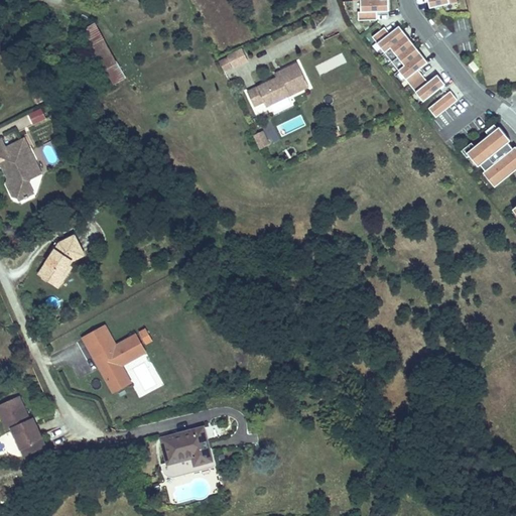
[(388,11),(390,11),(389,0),(361,0),(362,11),(359,12),(359,20),(378,19),(378,11),(388,11)]
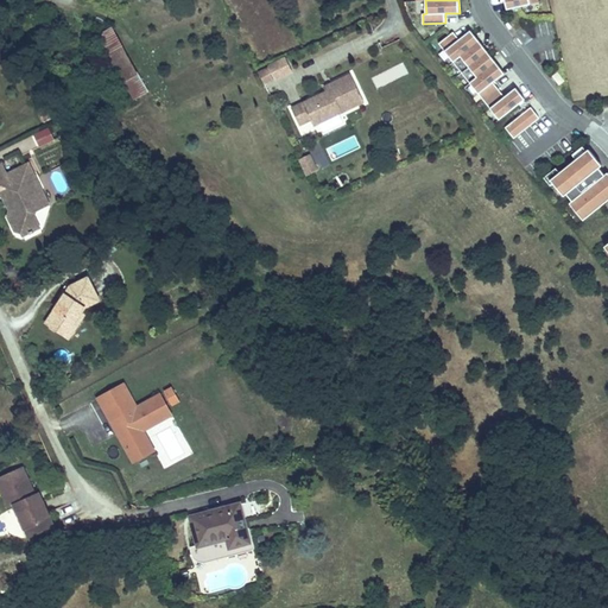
[(538,2),(537,0),(504,0),(506,11),(538,2)]
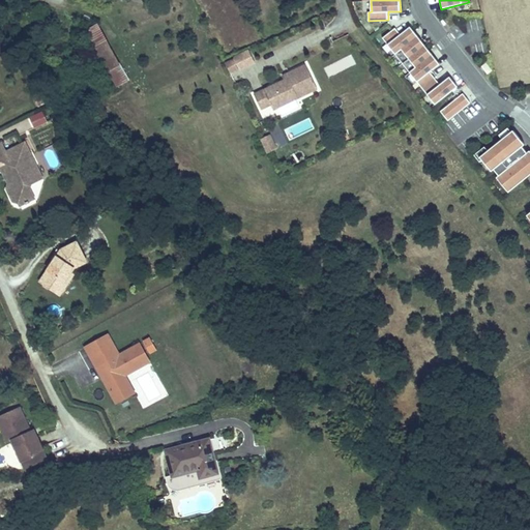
[(395,55),(419,35),(415,31),(411,26),(402,34),(396,28),(383,38),(395,55)]
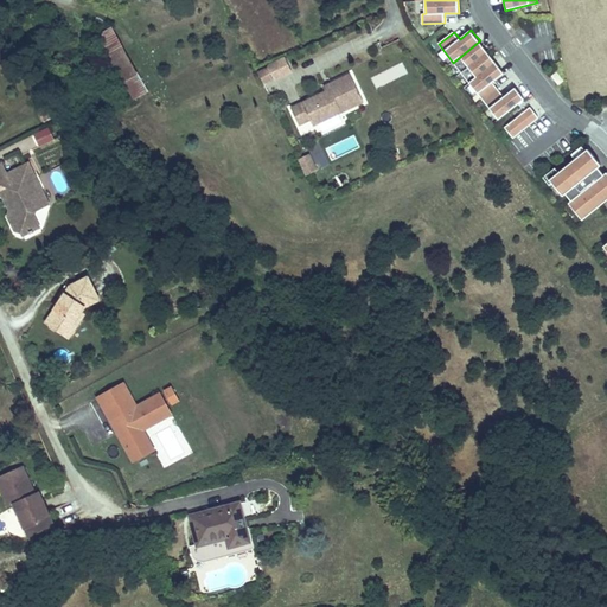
[(468,66),(489,51),(484,46),(480,40),(460,57),(468,66)]
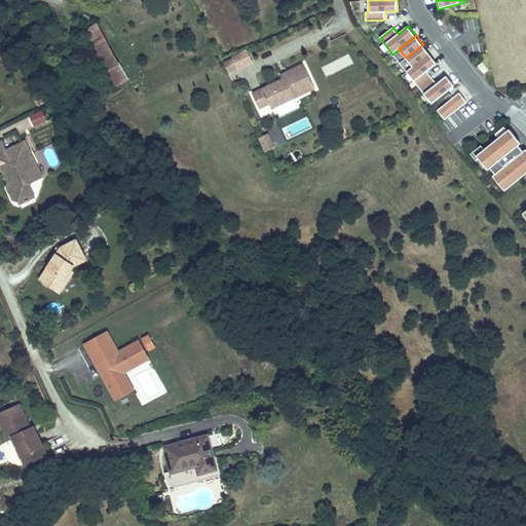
[(108,44),(95,51),(107,75),(120,68),(108,44)]
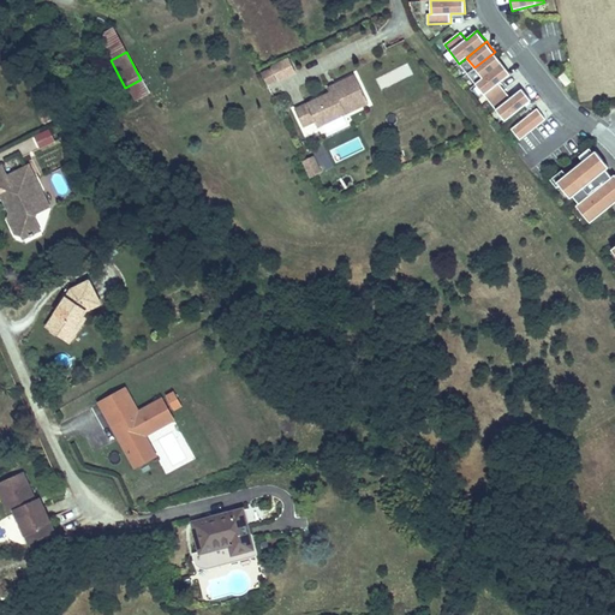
[(483,78),(503,63),(499,58),(495,52),(475,67),(483,78)]
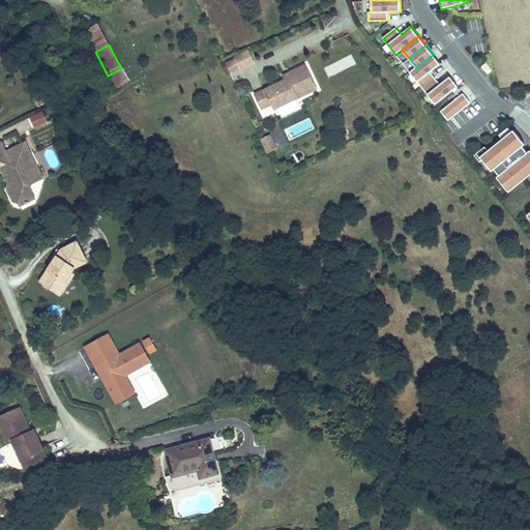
[(247,54),(233,60),(234,61),(238,70),(239,72),(254,65),(247,54)]
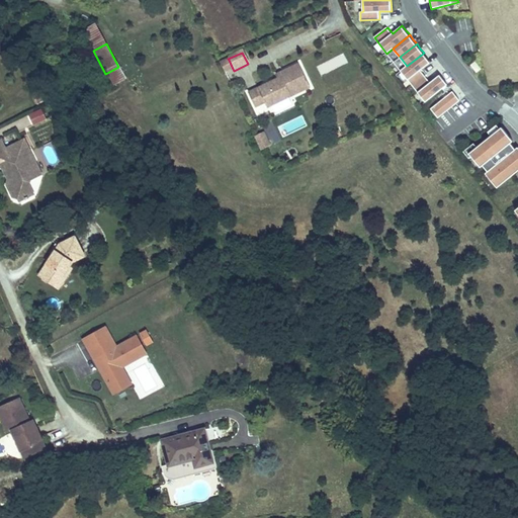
[(426,76),(422,70),(431,62),(427,58),(424,53),(401,71),(413,86),(426,76)]
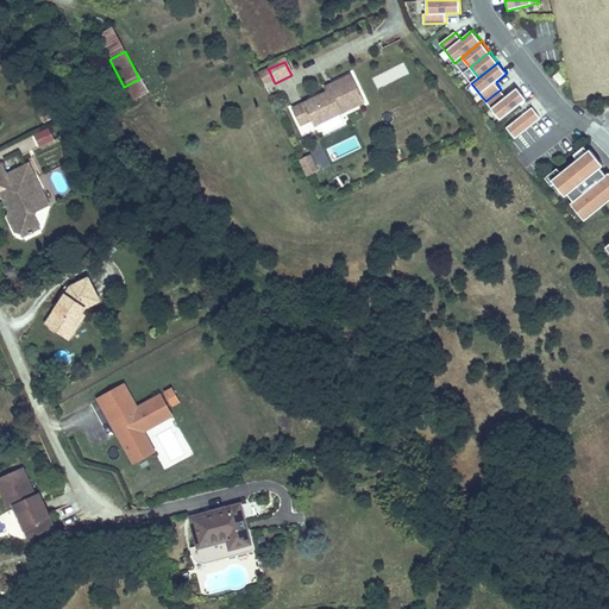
[(269,70),(258,76),(263,87),(274,81),(269,70)]
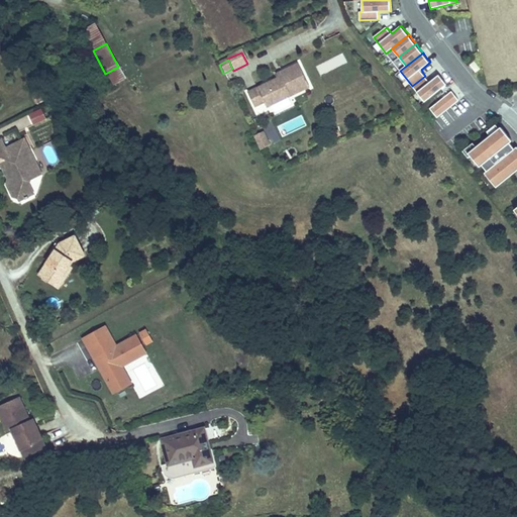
[(277,80),(247,95),(254,109),(264,105),(267,110),(309,89),(297,66),(281,74),(283,78),(277,80)]
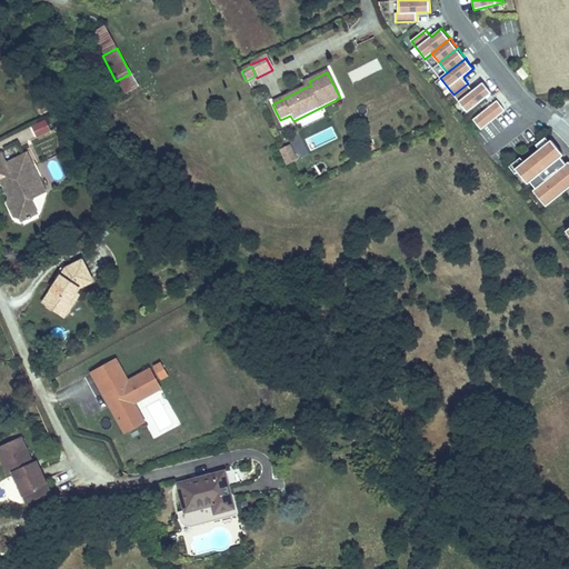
[(468,112),(492,92),(488,87),(485,81),(473,90),(468,83),(453,95),(468,112)]
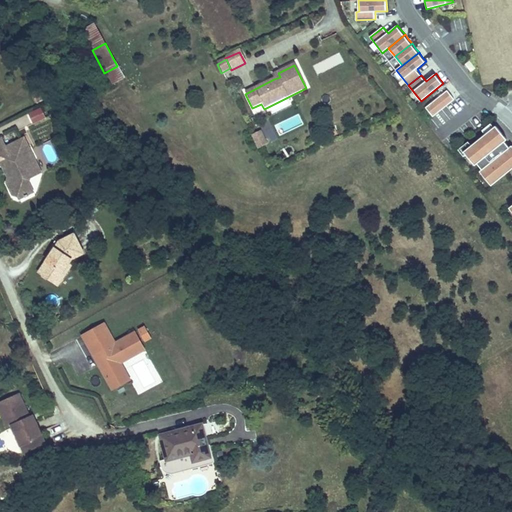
[(40,82),(29,87),(37,102),(48,97),(40,82)]
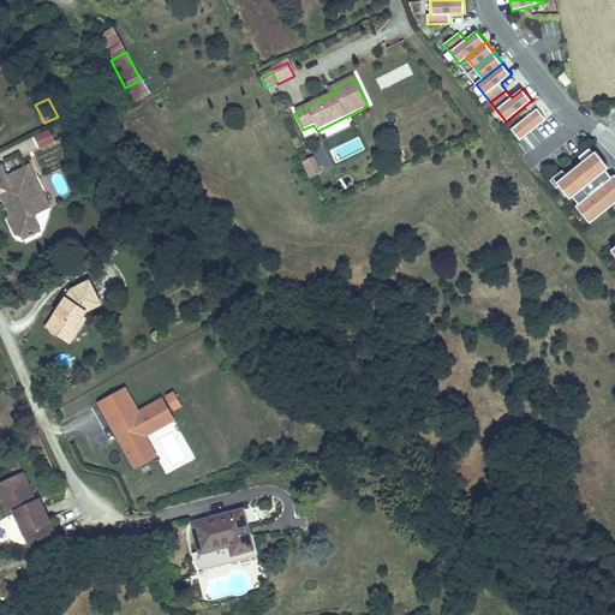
[(520,141),(545,120),(537,109),(511,130),(520,141)]
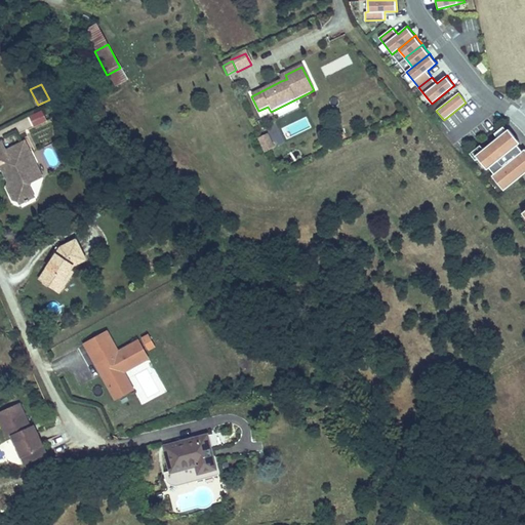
[(32,95),(21,101),(26,110),(36,105),(32,95)]
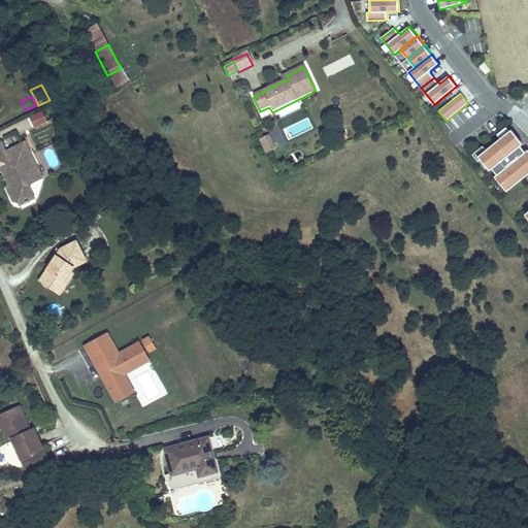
[(42,109),(29,116),(34,127),(48,121),(42,109)]
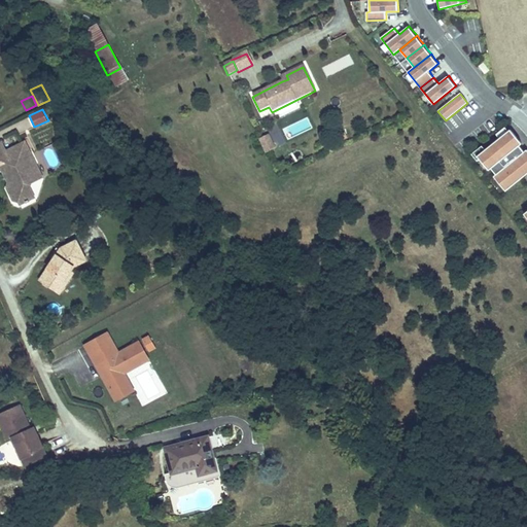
[(504,140),(514,133),(512,130),(502,137),(504,140)]
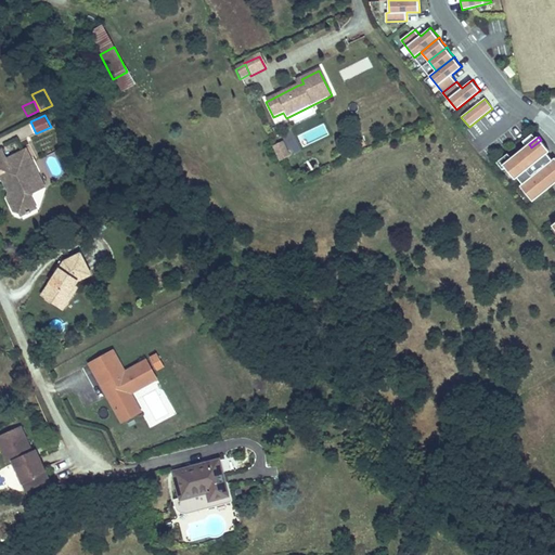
[(547,154),(551,151),(541,140),(531,147),(529,144),(504,165),(516,179),(518,178),(524,183),(537,199),(554,183),(554,162),(553,159),(551,157),(547,154)]
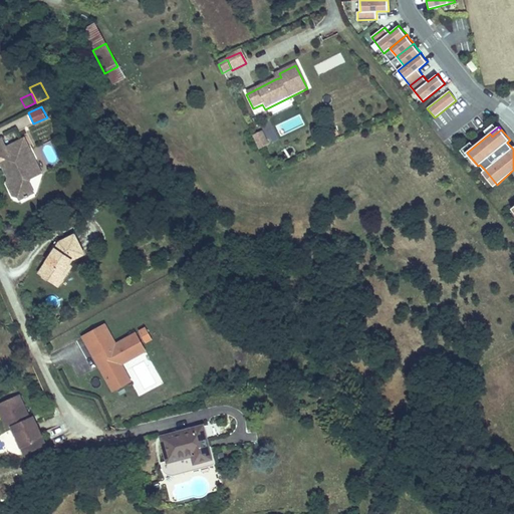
[(267,146),(261,133),(252,138),(258,150),(267,146)]
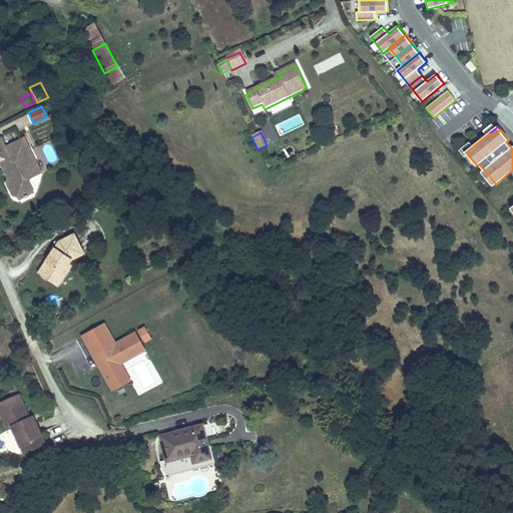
[(14,143),(10,145),(14,153),(20,154),(14,143)]
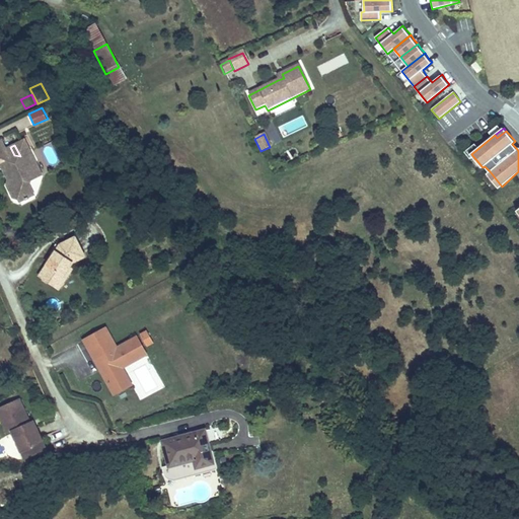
[(0,180),(1,184),(0,189),(0,192),(1,196),(8,198),(13,208),(27,201),(20,188),(28,183),(23,173),(25,166),(20,156),(14,155),(10,147),(0,151),(0,180)]
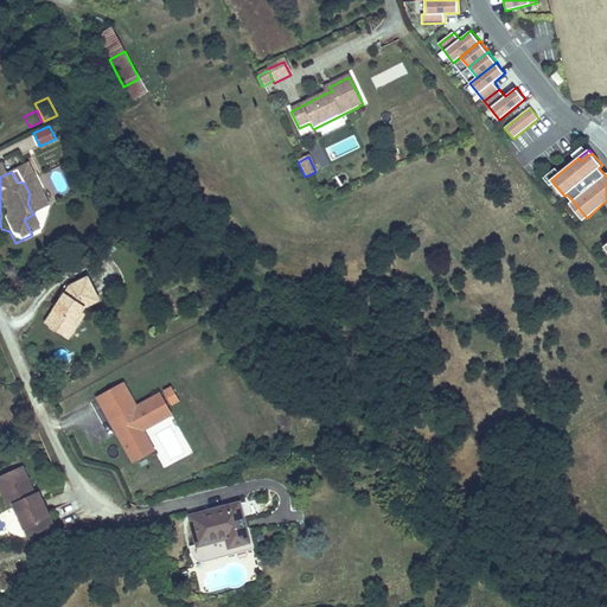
[(27,203),(33,215),(39,212),(30,195),(27,203)]
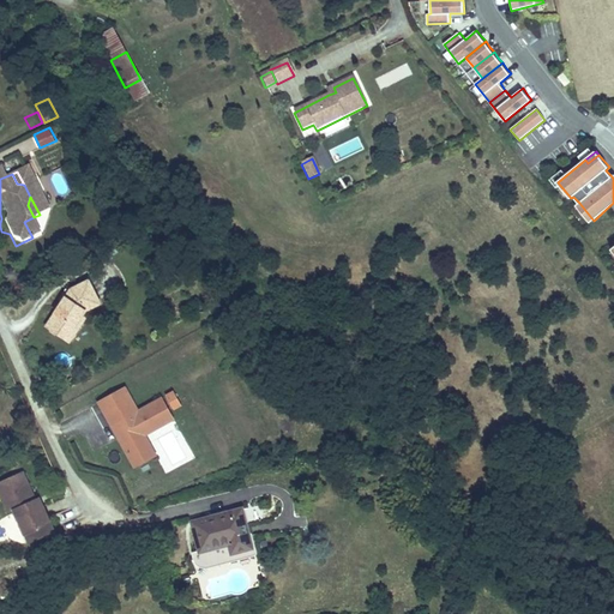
[(594,221),(579,203),(577,205),(591,223),(594,221)]
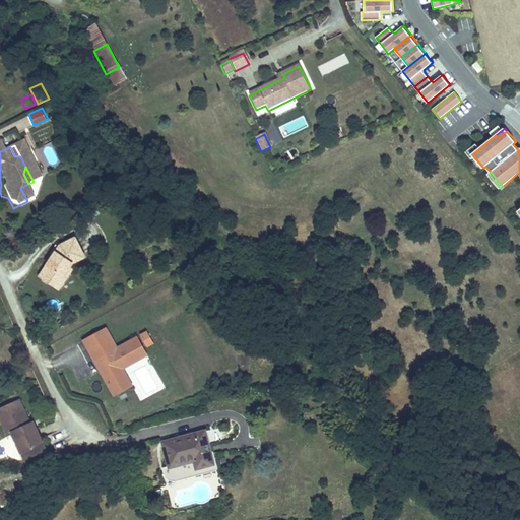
[(8,198),(1,196),(8,210),(13,208),(8,198)]
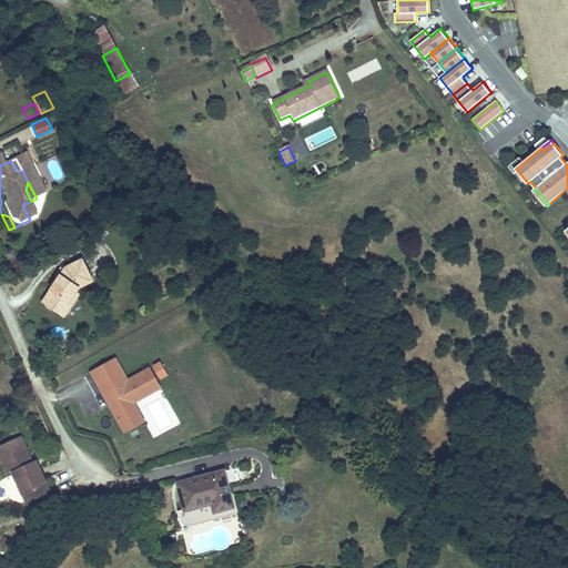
[(77,294),(74,293),(78,287),(80,285),(93,279),(81,257),(63,267),(43,301),(63,314),(77,294)]
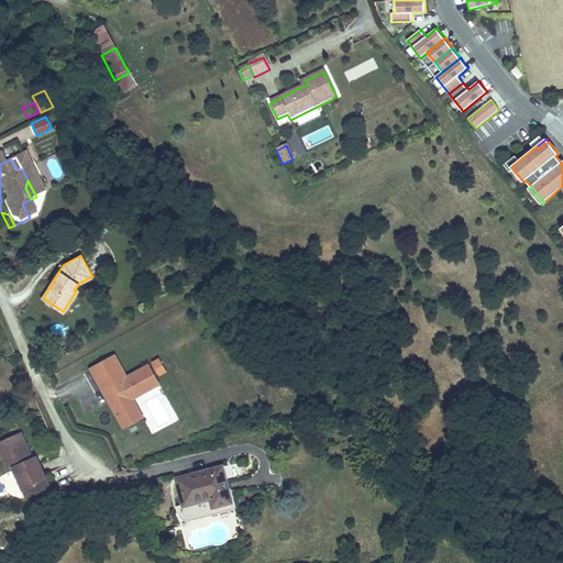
[(122,368),(116,356),(91,370),(98,382),(122,368)]
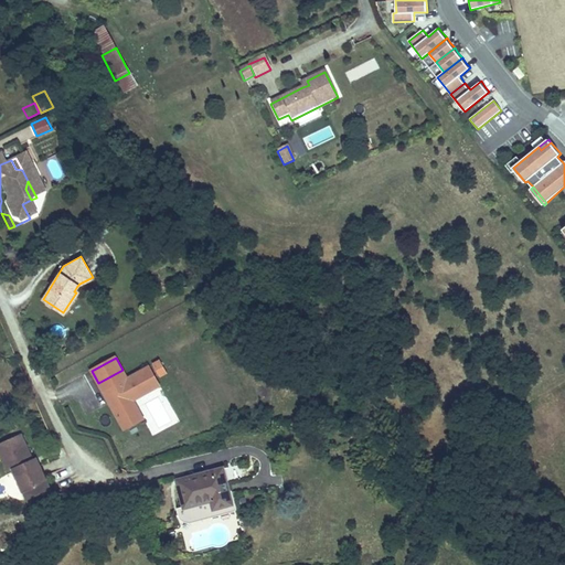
[(134,402),(161,386),(150,368),(128,380),(104,393),(119,420),(139,411),(134,402)]
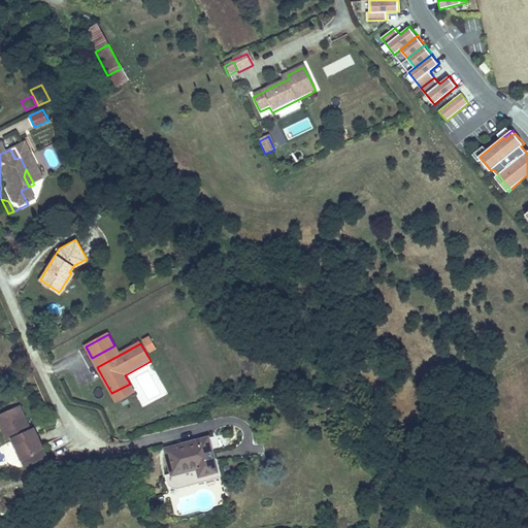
[(120,355),(114,345),(92,358),(97,367),(120,355)]
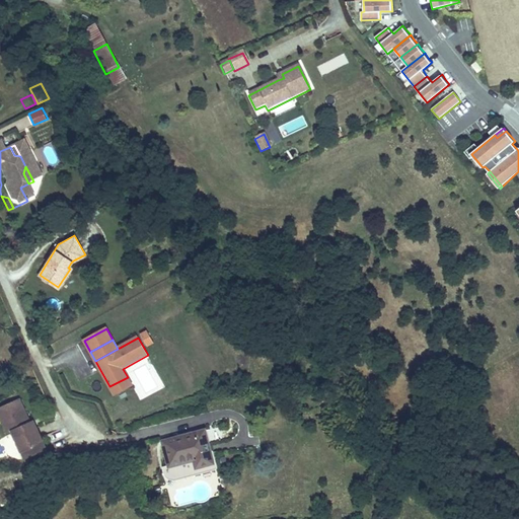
[(132,385),(128,377),(109,386),(115,395),(132,385)]
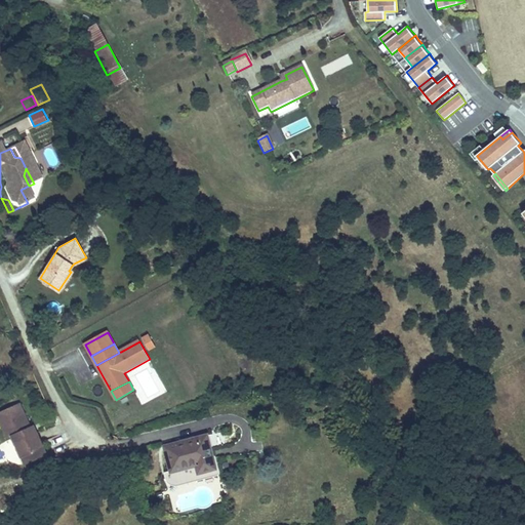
[(17,412),(0,419),(0,437),(4,447),(9,445),(23,475),(34,470),(33,469),(45,462),(36,444),(32,446),(29,440),(17,412)]
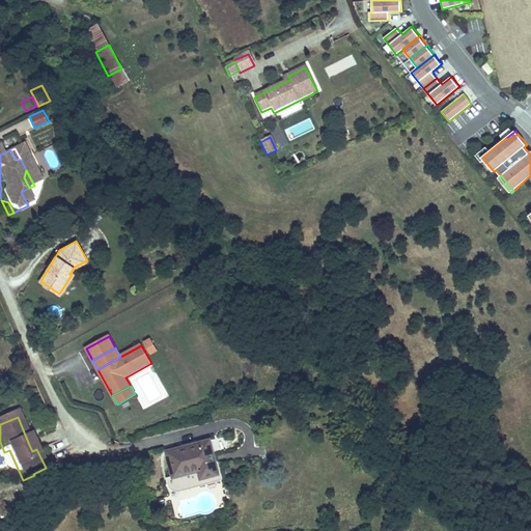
[(173,459),(182,483),(205,476),(211,491),(228,483),(215,445),(173,459)]
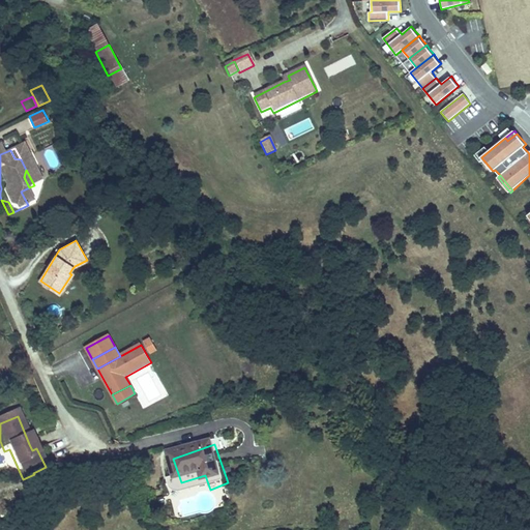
[(205,475),(181,482),(175,486),(177,493),(179,495),(182,497),(185,497),(187,497),(210,490),(205,475)]
